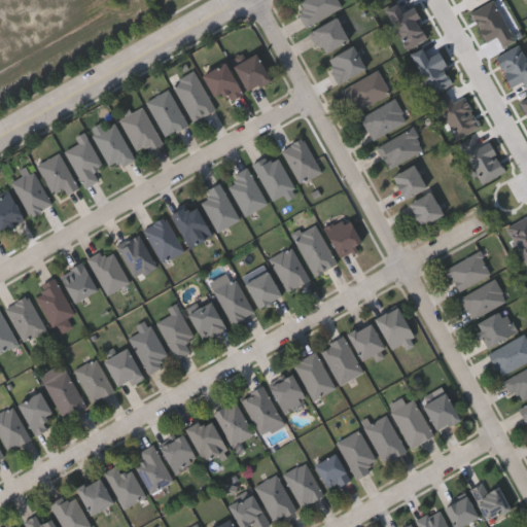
[(338,0),(342,7),(307,25),(294,2),(299,0),(338,0)]
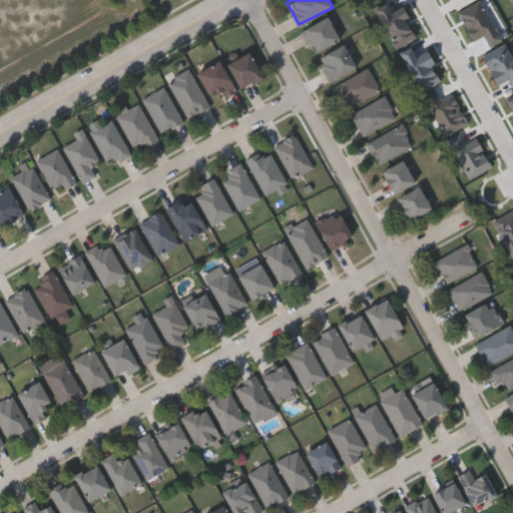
[(302,31),(327,17),(339,39),(314,53),(302,31)]
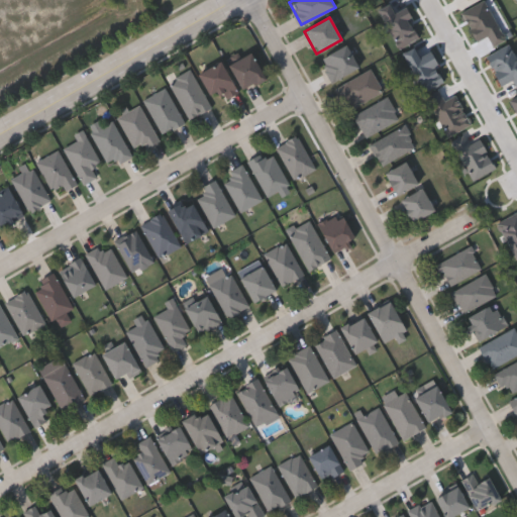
[(358,68),(331,82),(319,59),(346,44),(358,68)]
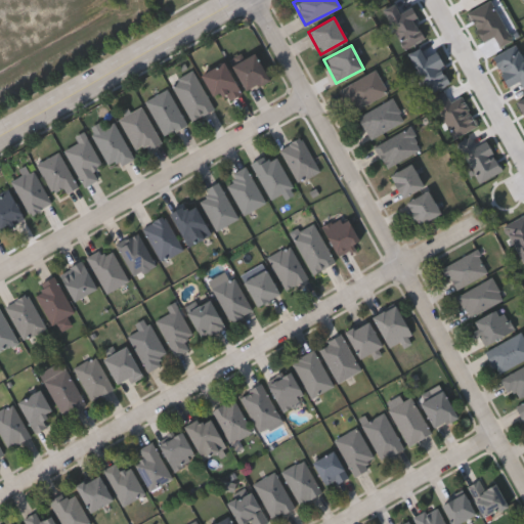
[(269,78),(246,92),(230,66),(254,52),(269,78)]
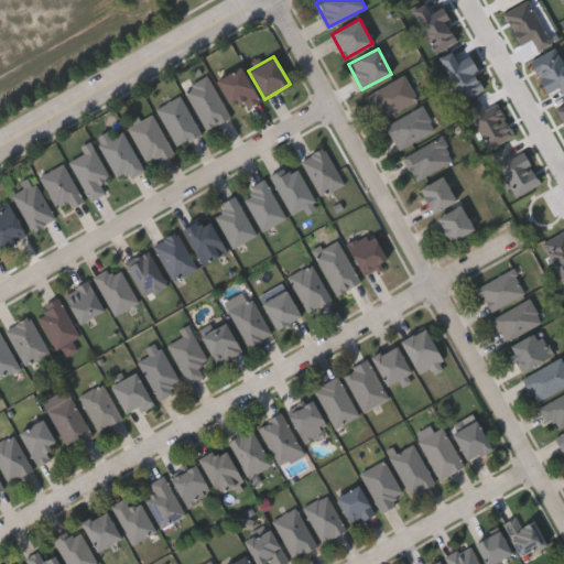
[(215,80),(239,66),(259,100),(247,107),(241,98),(229,105),(215,80)]
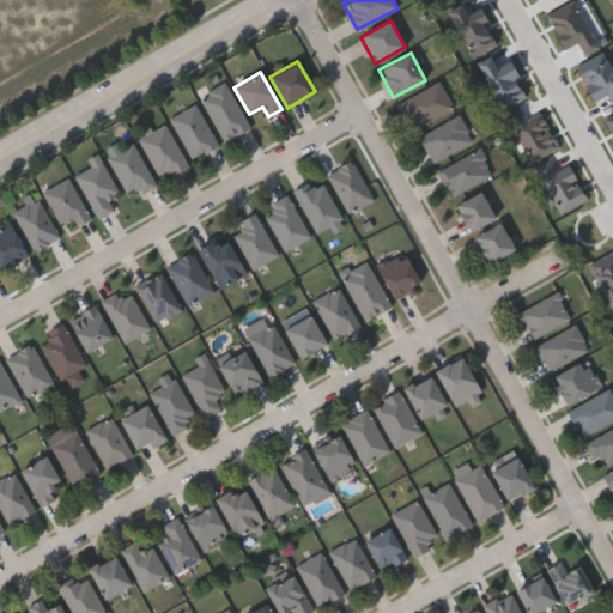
[(249,127),(223,141),(200,96),(226,83),(249,127)]
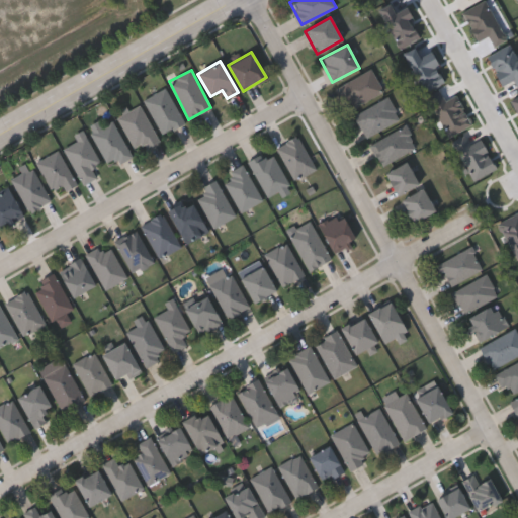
[(383,93),(346,110),(335,86),(372,70),(383,93)]
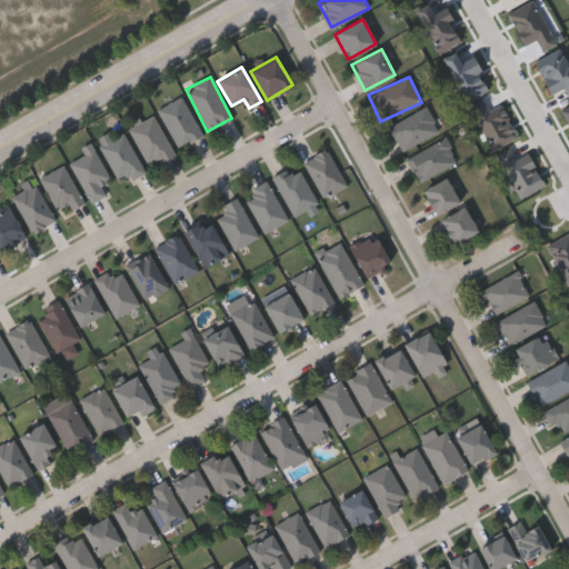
[(157,109),(181,97),(201,135),(177,148),(157,109)]
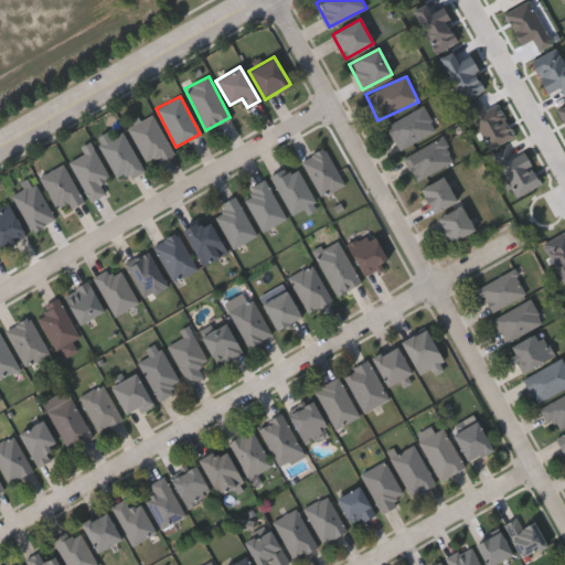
[(385,126),(423,106),(435,130),(398,150),(385,126)]
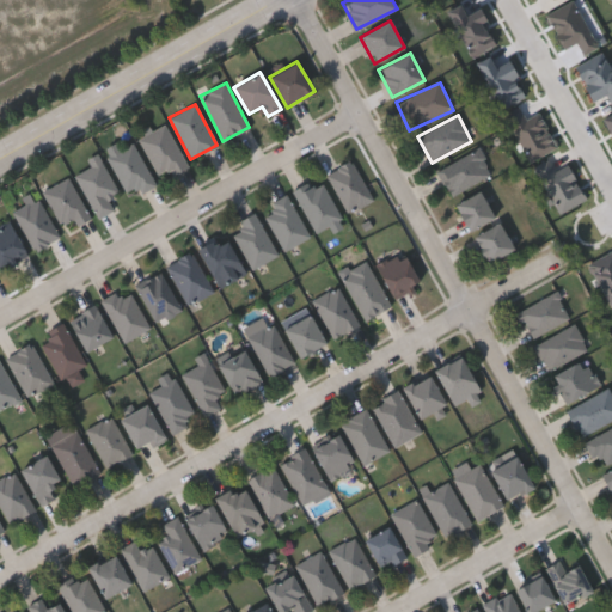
[(139,139),(164,124),(187,165),(161,179),(139,139)]
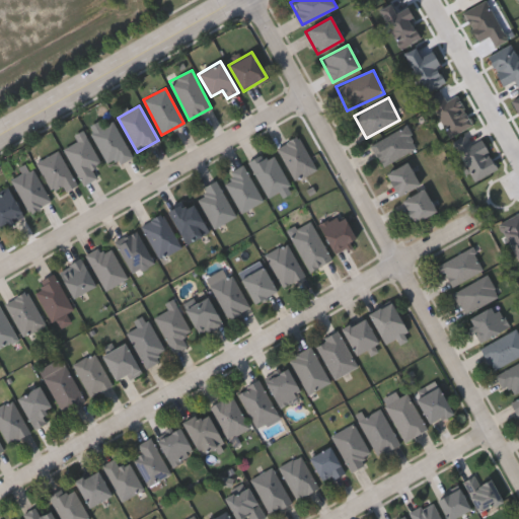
[(98,122),(100,127),(113,121),(131,157),(118,163),(116,158),(106,163),(88,127),(98,122)]
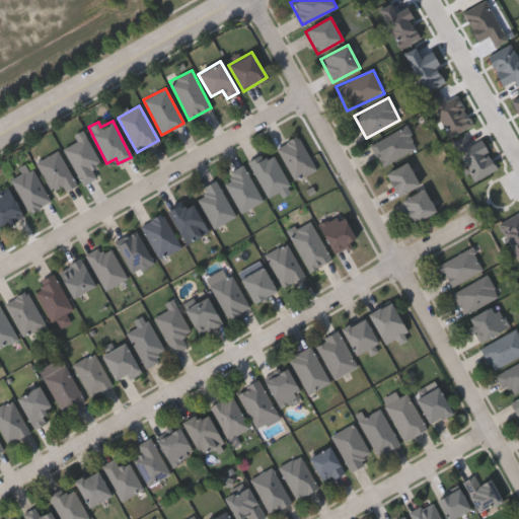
[(383,166),(370,145),(404,125),(418,146),(383,166)]
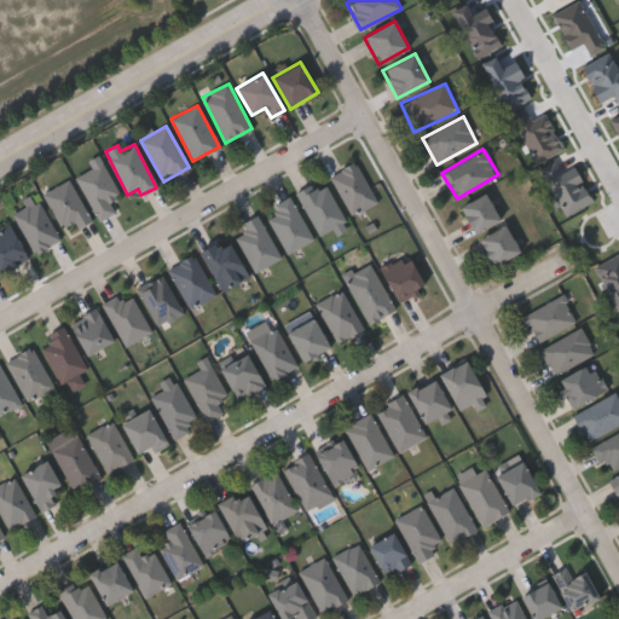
[(88,161),(99,156),(119,195),(109,200),(115,212),(98,220),(76,177),(92,168),(88,161)]
